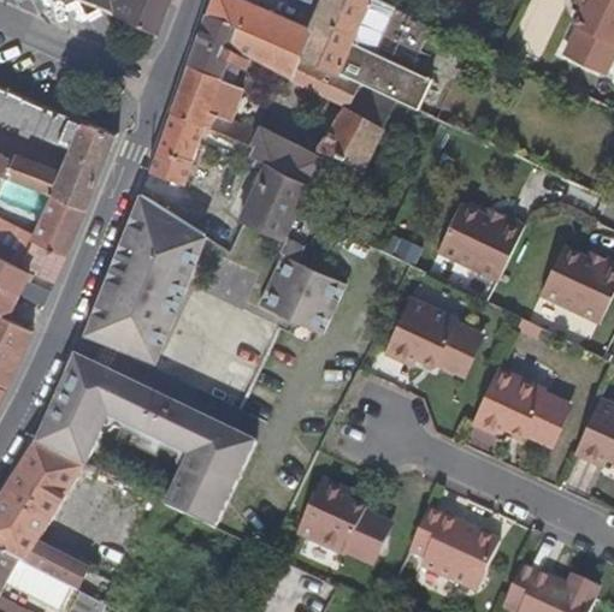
[(75,0),(148,34),(157,37),(170,0),(75,0)]
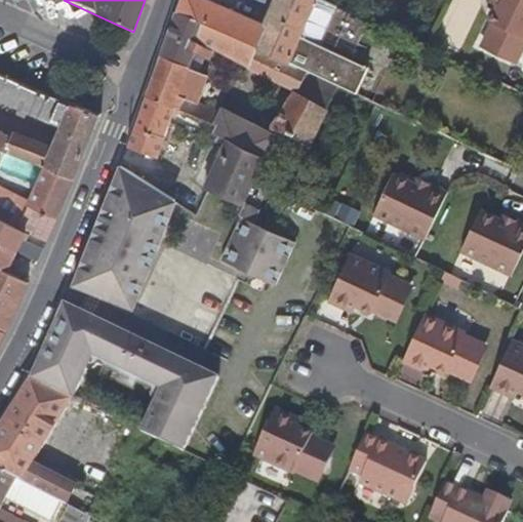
[(262,28),(199,0),(182,0),(176,14),(201,25),(196,40),(213,48),(246,63),(253,47),(262,28)]
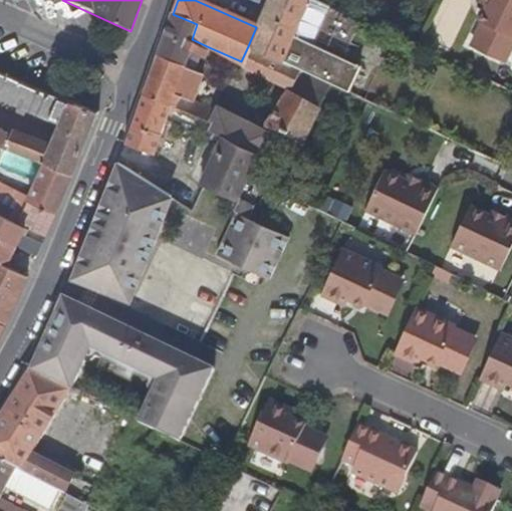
[(268,0),(256,27),(248,46),(328,80),(347,88),(359,62),(293,33),(306,0),(268,0)]
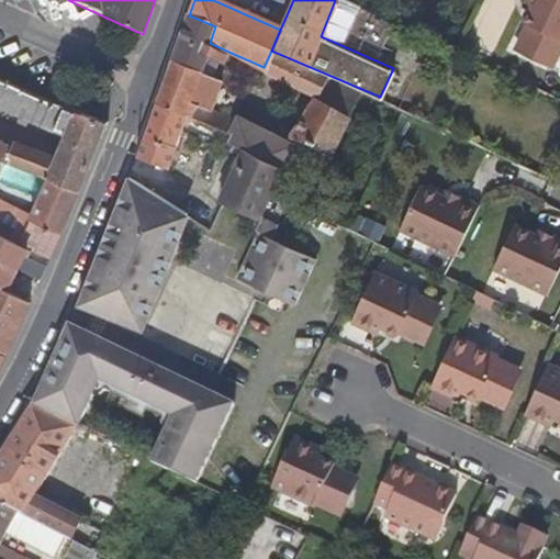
[(524,31),(514,49),(551,66),(559,49),(559,0),(526,0),(523,10),(528,12),(521,30),(524,31)]
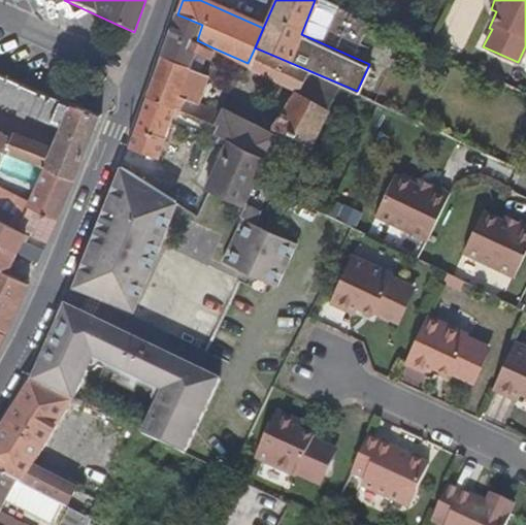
[(202,25),(177,14),(176,18),(161,55),(191,67),(196,51),(211,57),(215,48),(197,40),(202,25)]
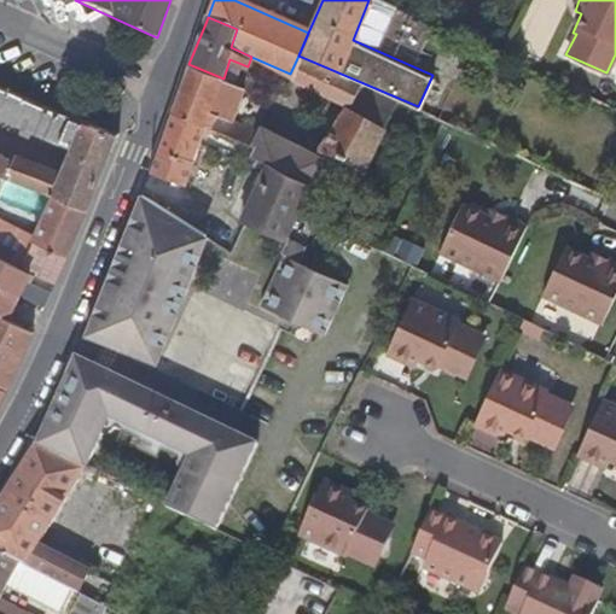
[(298,56),(290,74),(347,98),(343,107),(382,124),(395,97),(298,56)]
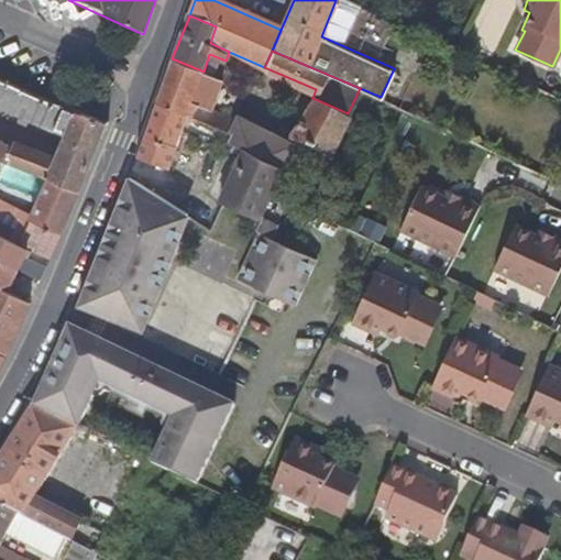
[(172,58),(154,102),(187,118),(204,72),(172,58)]
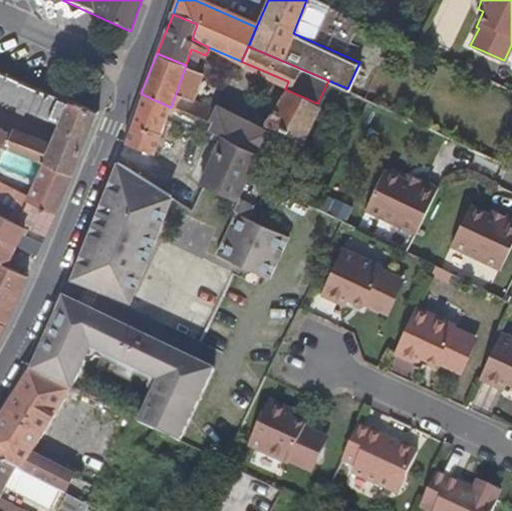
[(206,74),(186,65),(171,107),(181,112),(185,101),(194,104),(206,74)]
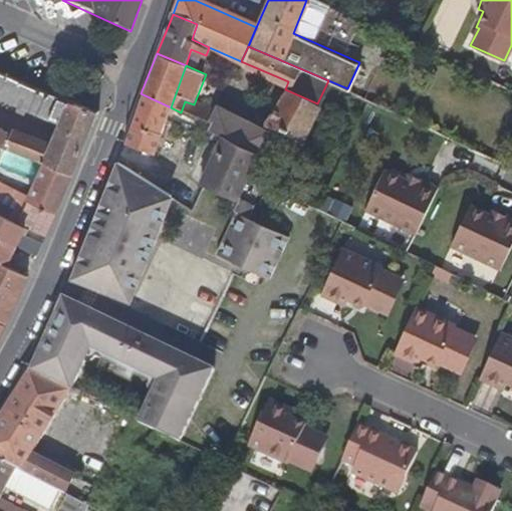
[(0,143),(42,163),(71,176),(96,113),(88,109),(0,66),(0,96),(61,125),(54,144),(18,128),(15,134),(0,124),(0,143)]
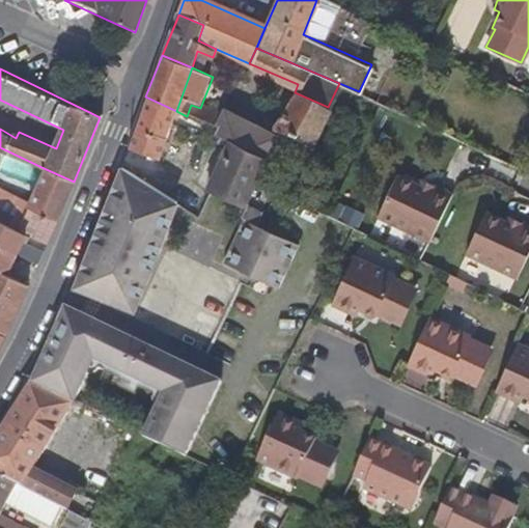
[(218,136),(225,139),(265,158),(272,143),(285,150),(290,138),(309,145),(328,107),(295,92),(273,138),(227,116),(219,132),(218,136)]
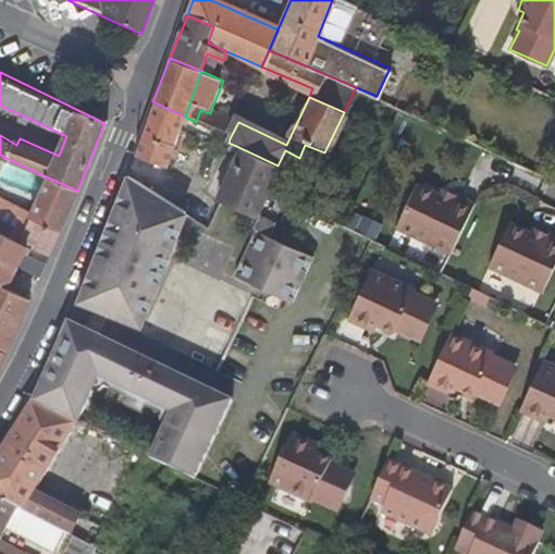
[(152,101),(133,152),(165,165),(180,131),(185,117),(152,101)]
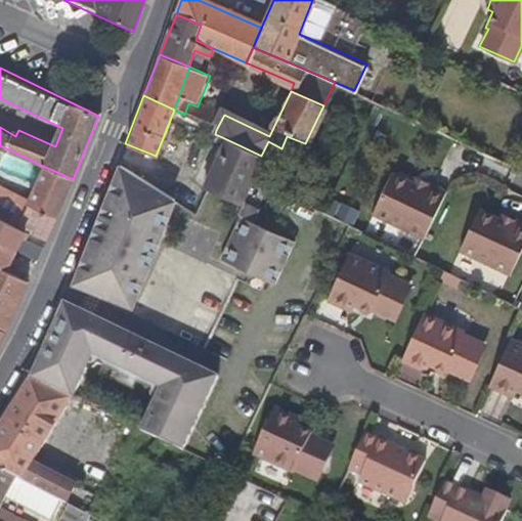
[(222,137),(200,184),(241,200),(250,179),(261,156),(222,137)]
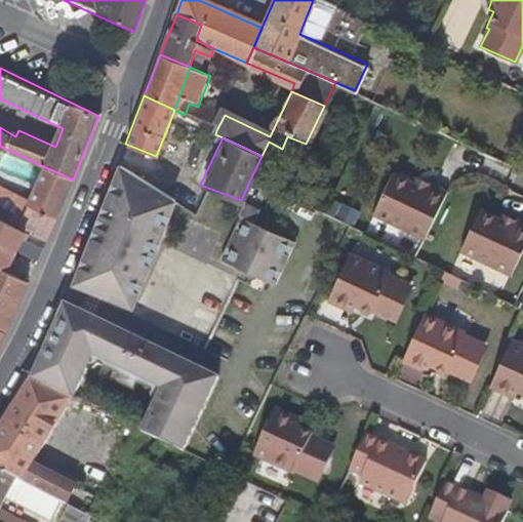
[(117,163),(69,284),(128,307),(138,280),(141,280),(145,269),(151,253),(161,226),(159,225),(169,197),(117,163)]
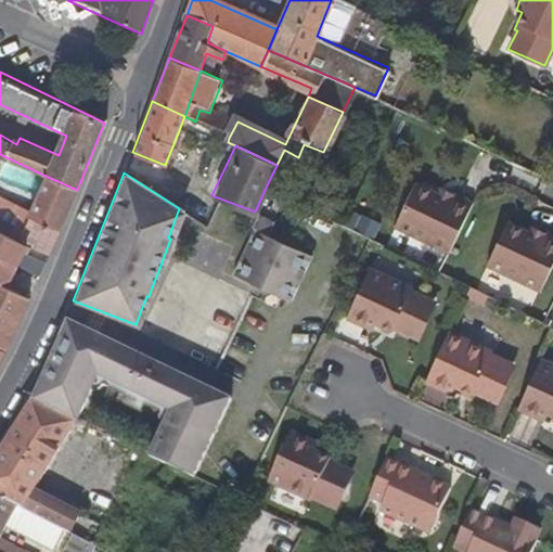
[(28,218),(60,232),(77,190),(46,176),(30,214),(28,218)]
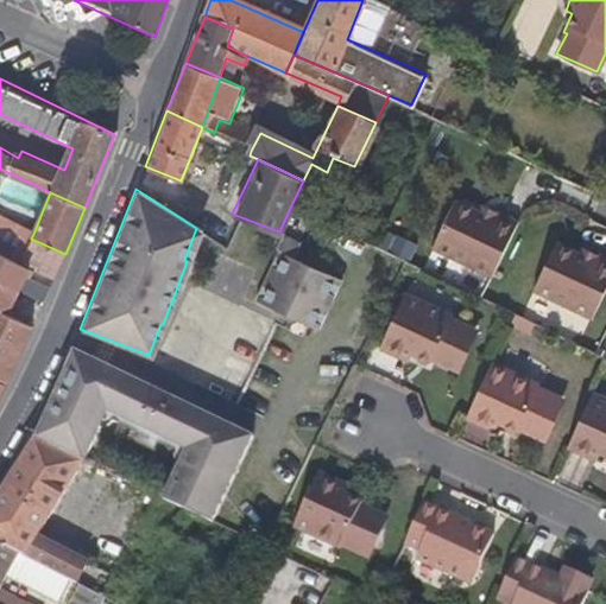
[(490,279),(516,224),(496,216),(492,221),(477,215),(453,204),(430,250),(490,279)]
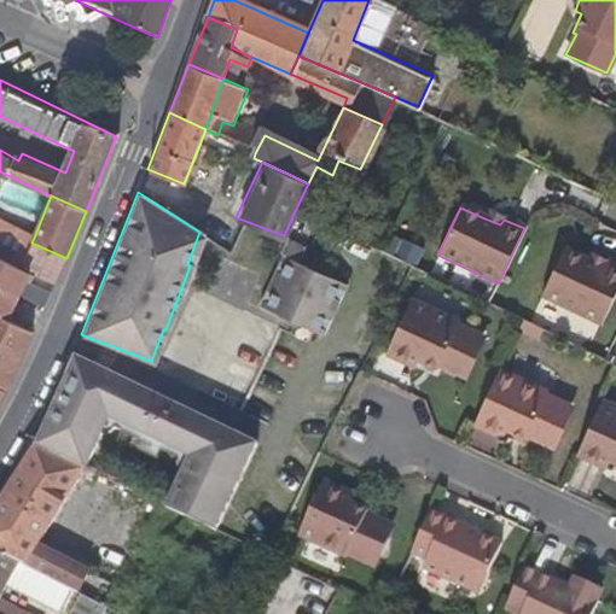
[(488,211),(484,218),(500,224),(504,220),(488,211)]
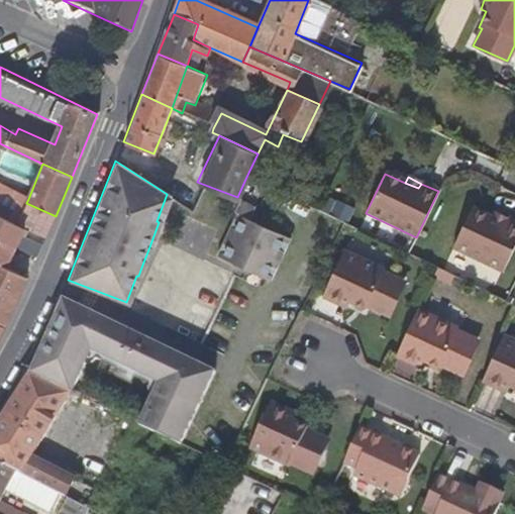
[(0,217),(26,231),(43,240),(45,241),(56,216),(26,203),(28,199),(0,186),(0,217)]
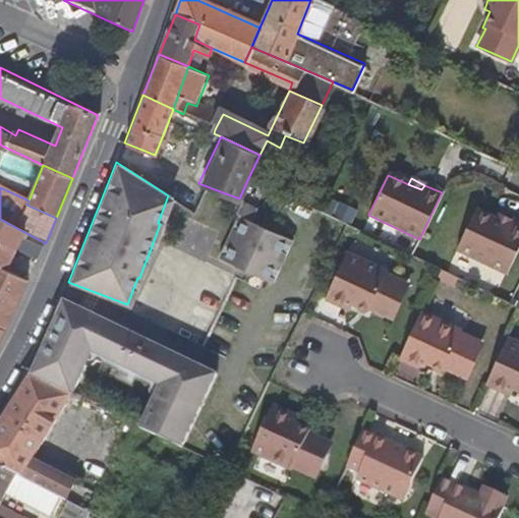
[(236,216),(250,222),(256,211),(244,207),(238,205),(233,215),(236,216)]
